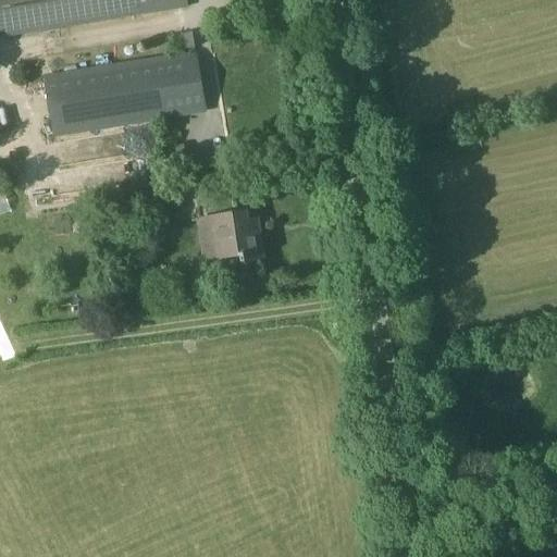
[(188,0),(0,0),(0,38),(189,8),(188,0)]
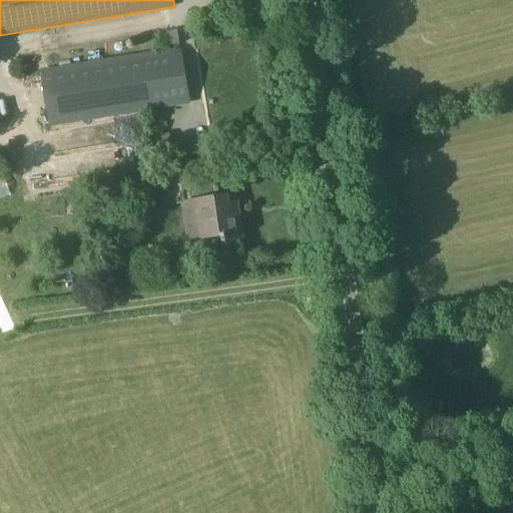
[(170,47),(181,45),(178,31),(168,33),(170,47)]
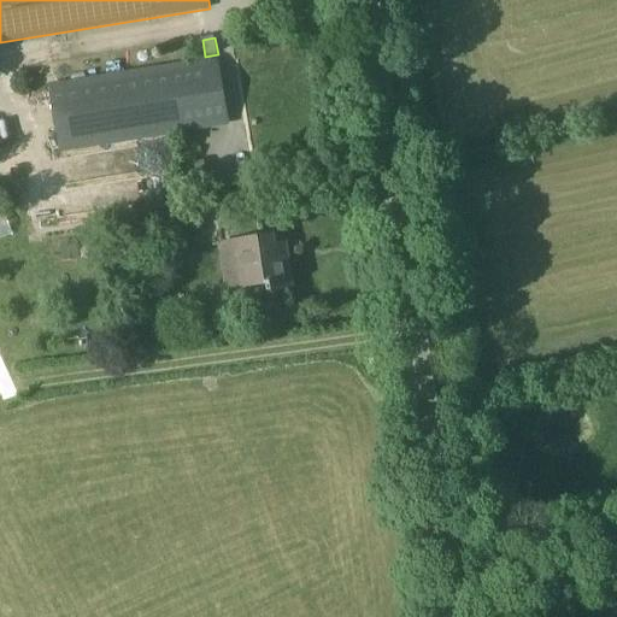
[(219,62),(51,89),(60,152),(229,125),(219,62)]
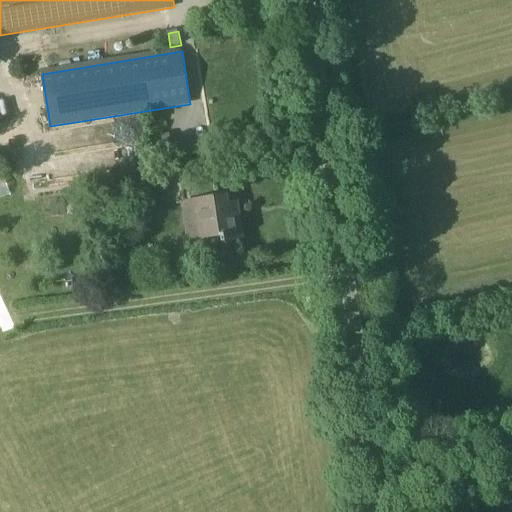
[(92,162),(88,162),(89,156),(65,153),(62,174),(90,178),(92,162)]
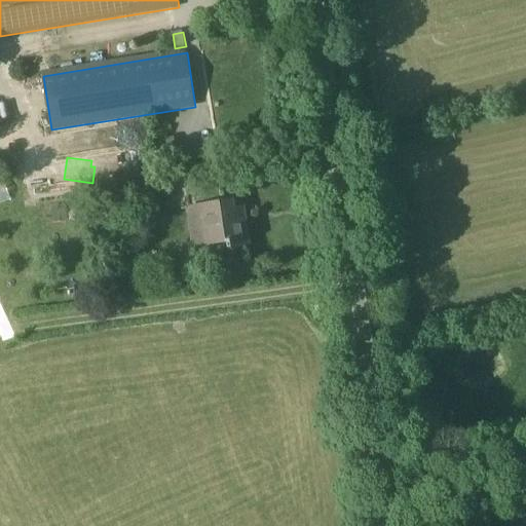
[(186,209),(192,248),(228,242),(229,249),(250,246),(243,208),(234,210),(233,201),(186,209)]
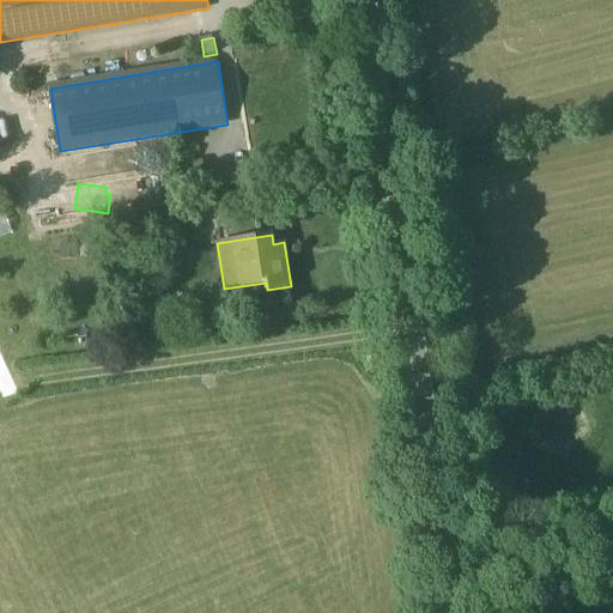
[(76,238),(60,241),(64,261),(79,258),(76,238)]
